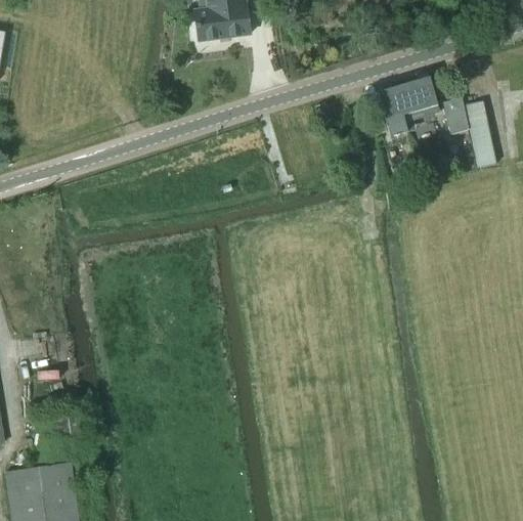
[(208,0),(209,7),(195,9),(200,40),(251,33),(247,2),(243,3),(243,0),(208,0)]
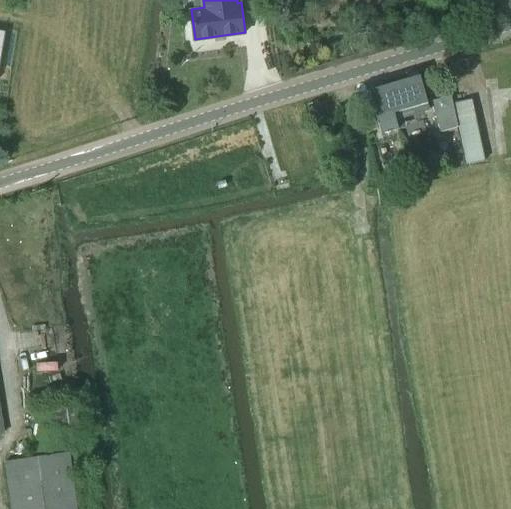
[(430,109),(420,74),(383,84),(382,80),(371,83),(372,87),(369,88),(382,132),(399,127),(396,119),(430,109)]
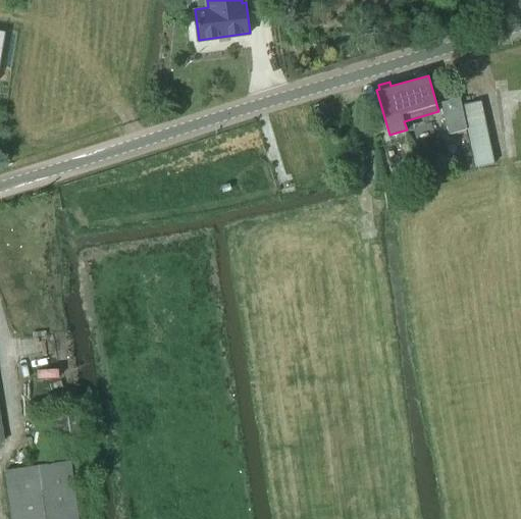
[(467,127),(462,103),(460,96),(459,96),(439,101),(449,133),(467,127)]
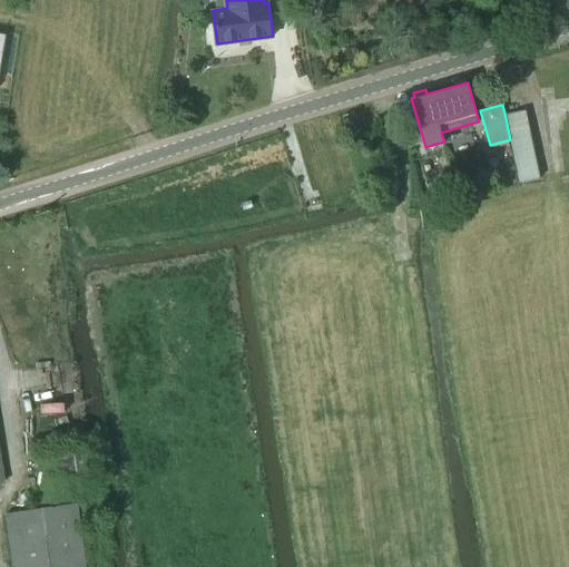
[(510,139),(519,182),(539,177),(526,109),(504,113),(510,139)]
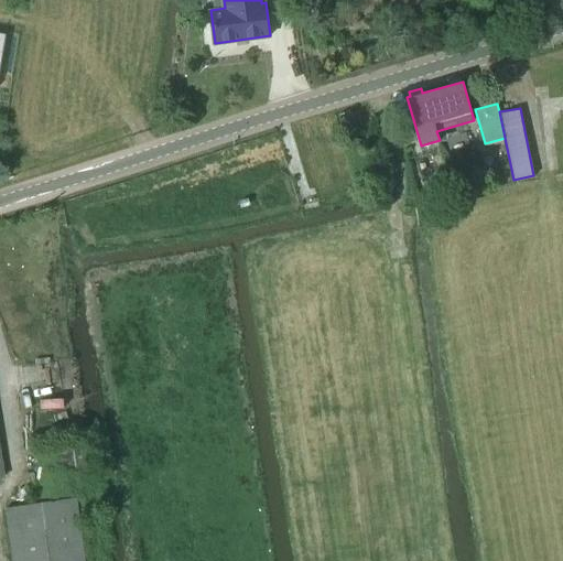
[(86,441),(72,443),(76,470),(90,467),(86,441)]
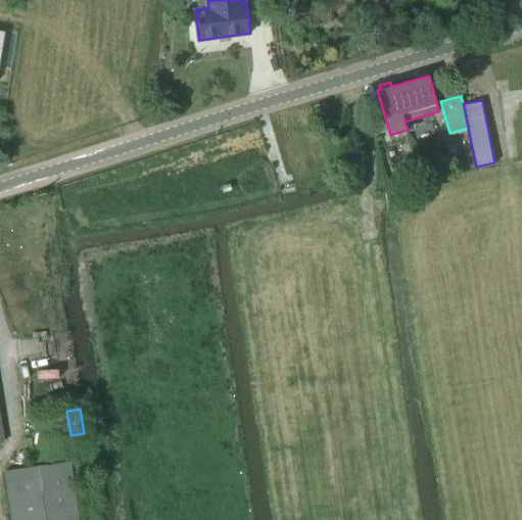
[(79,519),(72,462),(6,470),(12,519),(79,519)]
